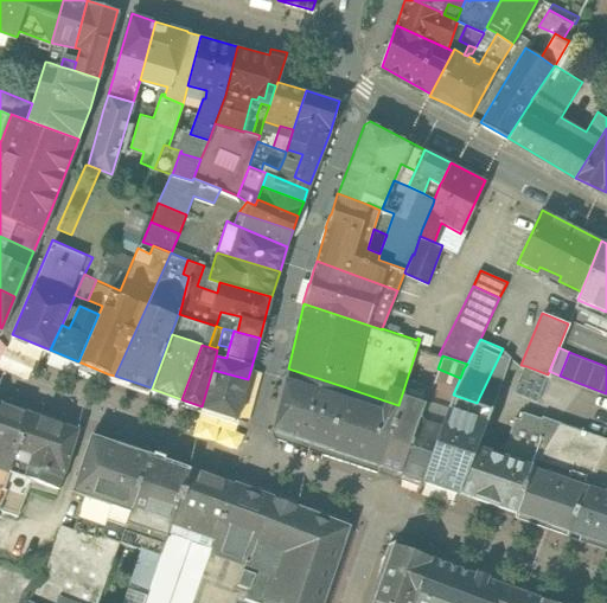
[(548,374),(526,366),(517,391),(538,399),(542,392),(548,376),(548,374)]
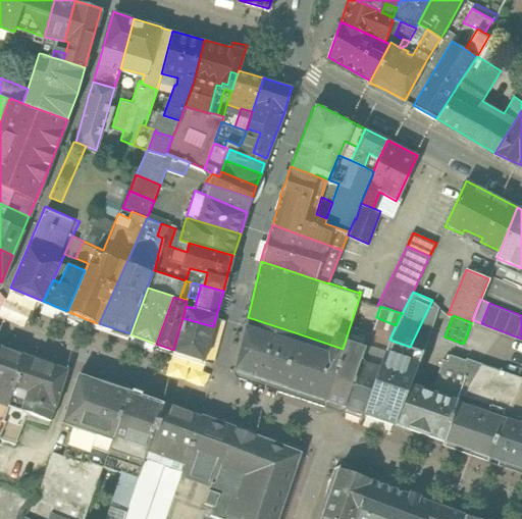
[(277,383),(295,332),(248,317),(236,369),(277,383)]
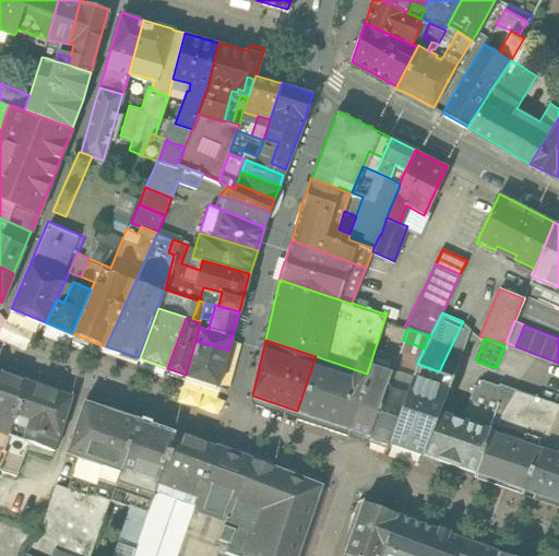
[(228,350),(195,341),(186,375),(188,375),(189,374),(218,385),(228,350)]
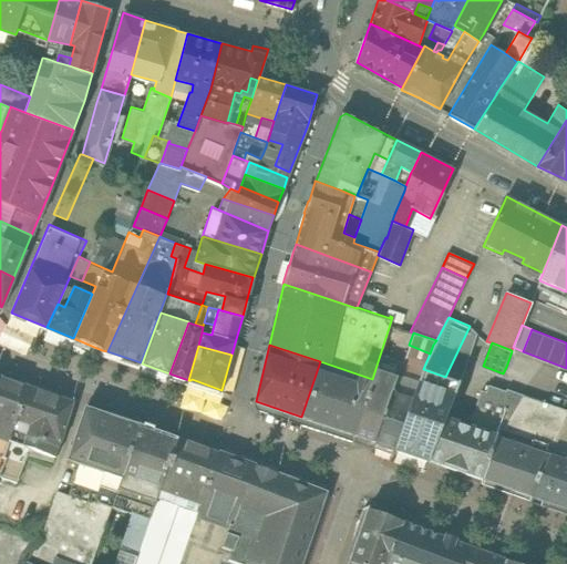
[(398,360),(390,370),(399,373),(403,361),(398,360)]
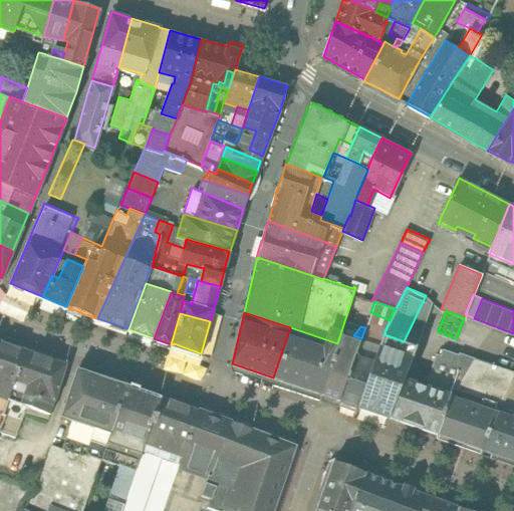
[(290,327),(273,377),(321,394),(337,343),(290,327)]
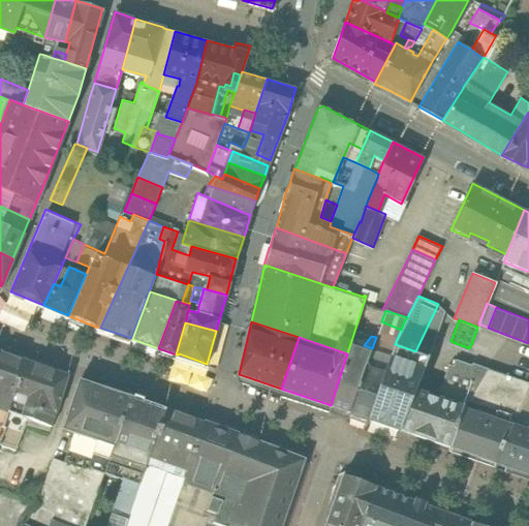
[(395,344),(384,372),(369,418),(400,429),(412,396),(401,392),(411,362),(425,367),(428,357),(415,351),(395,344)]
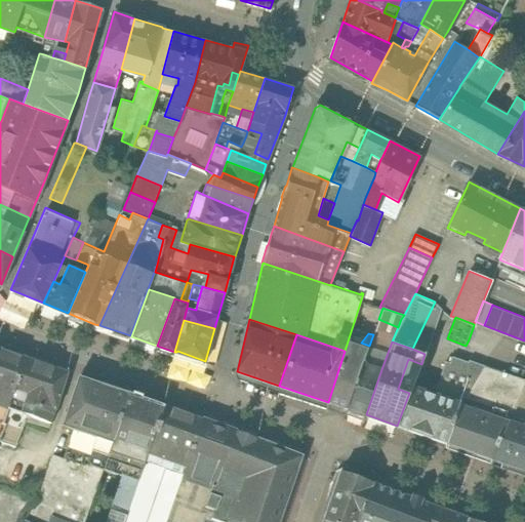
[(369,346),(361,343),(356,355),(363,358),(369,346)]
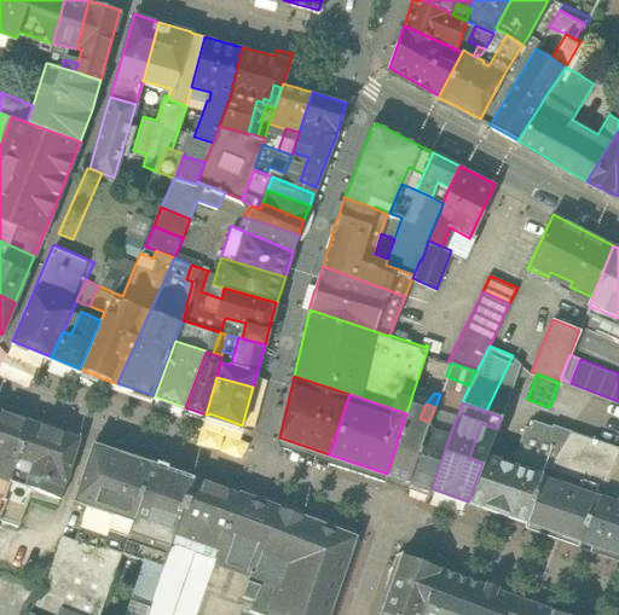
[(428,422),(423,434),(409,481),(432,488),(450,435),(445,434),(451,413),(435,407),(428,422)]
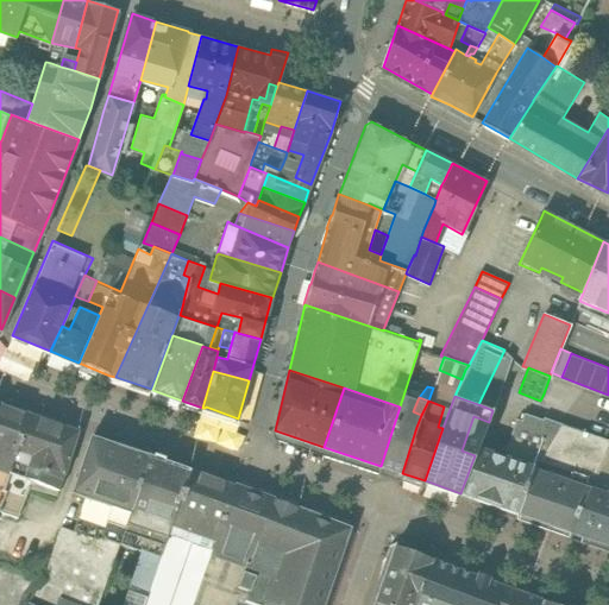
[(31,413),(0,402),(0,489),(2,490),(31,413)]
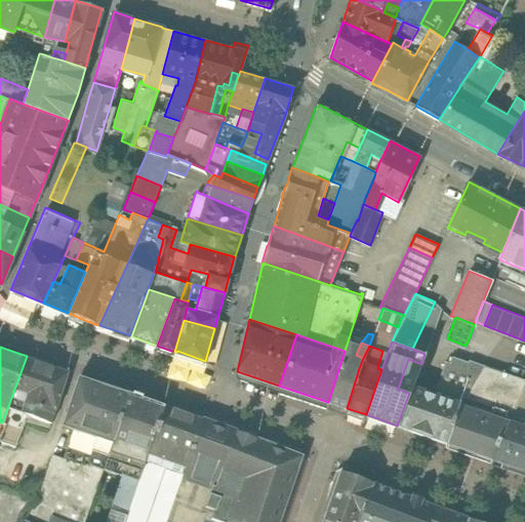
[(356,355),(345,351),(328,402),(347,408),(359,368),(363,358),(356,355)]
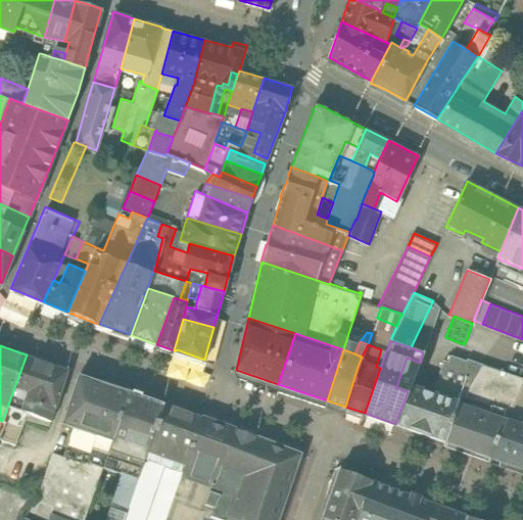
[(466,359),(449,352),(447,360),(442,358),(431,392),(411,384),(408,391),(395,424),(445,441),(458,404),(460,398),(462,394),(481,362),(466,357),(466,359)]
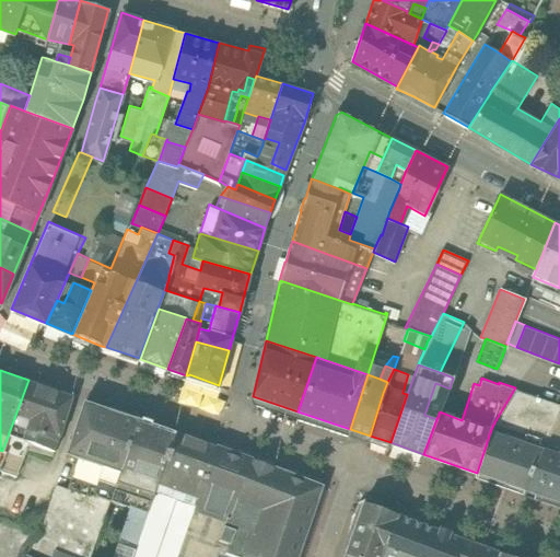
[(72,396),(28,380),(2,451),(4,452),(0,462),(0,467),(16,475),(30,442),(55,451),(72,396)]
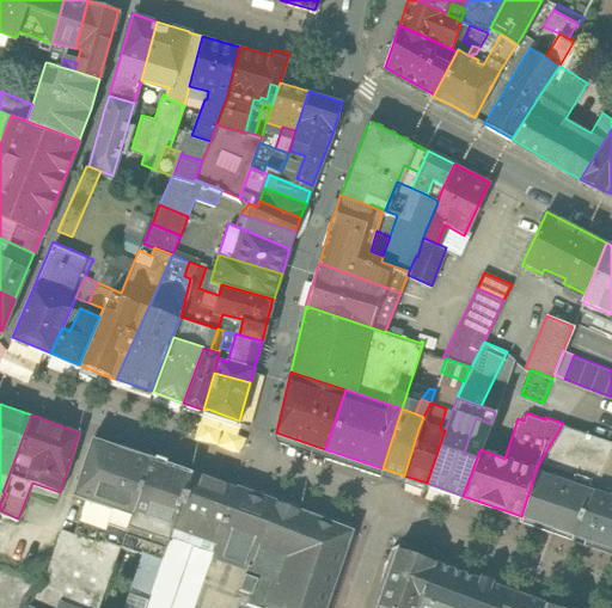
[(611,444),(611,440),(563,423),(540,461),(550,465),(546,476),(536,472),(521,516),(574,534),(611,444)]
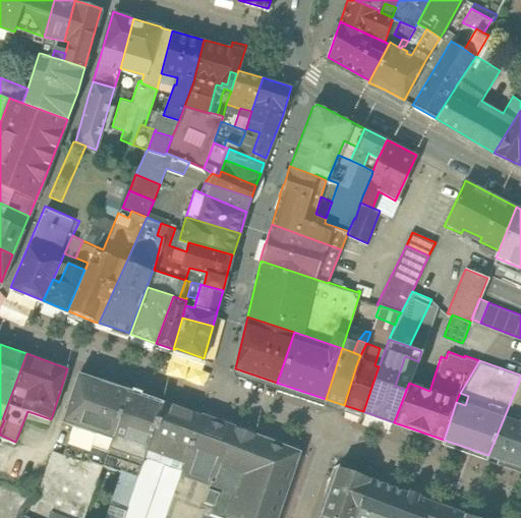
[(63,517),(106,385),(81,377),(75,398),(69,396),(61,421),(72,425),(69,437),(70,438),(65,453),(53,450),(36,496),(51,504),(49,511),(50,512),(63,517)]
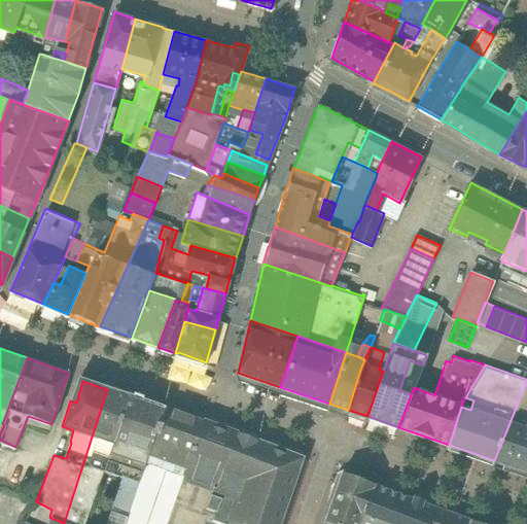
[(525,472),(526,465),(526,383),(494,460),(525,472)]
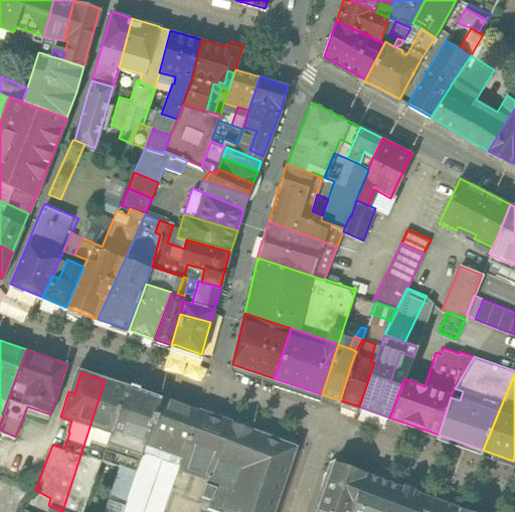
[(105,380),(62,511),(64,511),(81,511),(102,459),(127,383),(126,383),(125,387),(105,380)]
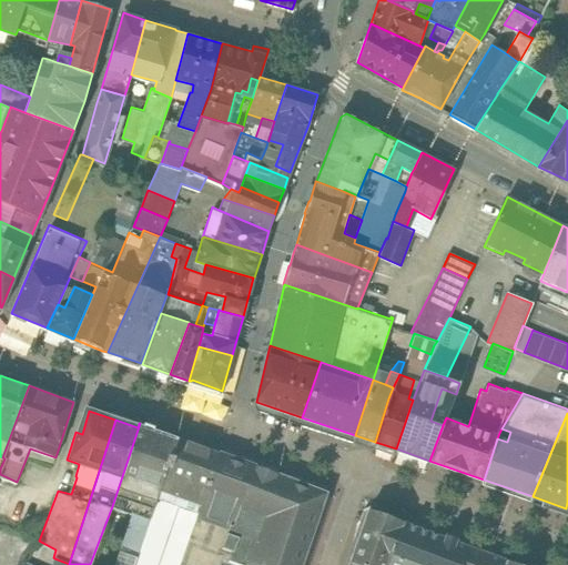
[(178,437),(140,423),(112,506),(132,514),(150,520),(158,496),(178,437)]
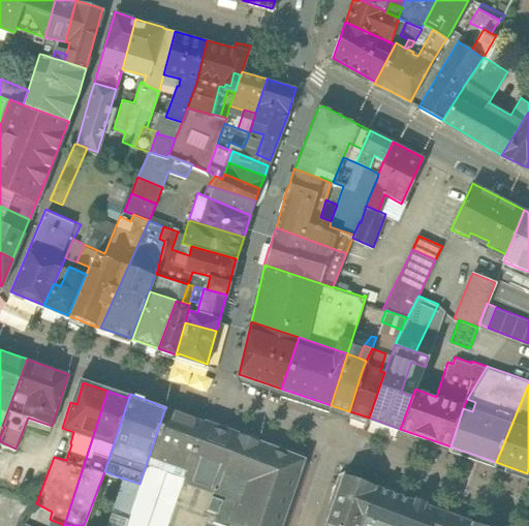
[(204,421),(165,407),(147,462),(184,475),(204,421)]
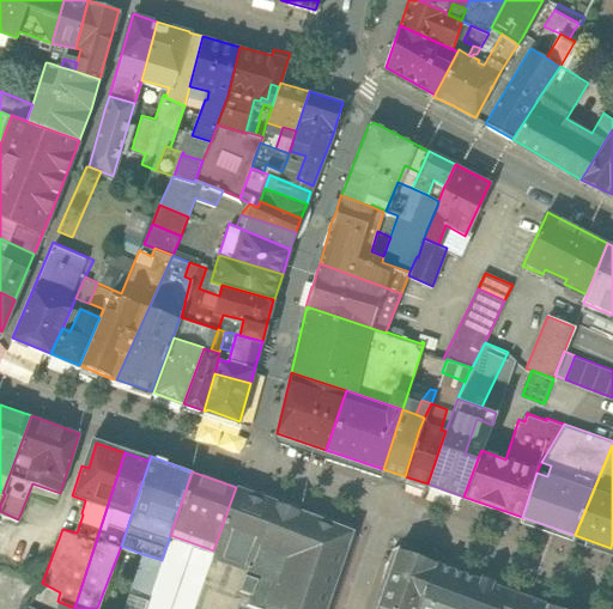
[(325,608),(352,530),(236,487),(213,550),(213,552),(212,556),(247,568),(240,591),(249,595),(247,604),(259,608),(261,608),(325,608)]
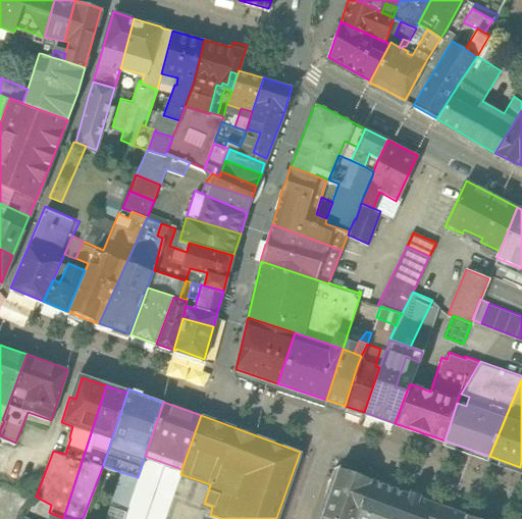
[(163,518),(181,470),(181,469),(145,456),(138,477),(123,518),(163,518)]
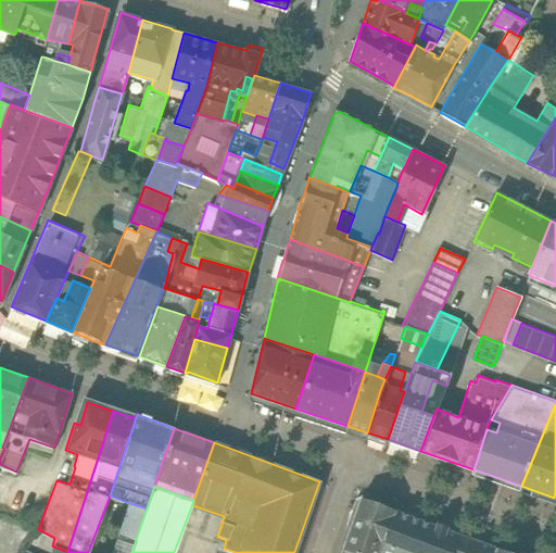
[(363,500),(351,531),(384,543),(395,511),(363,500)]
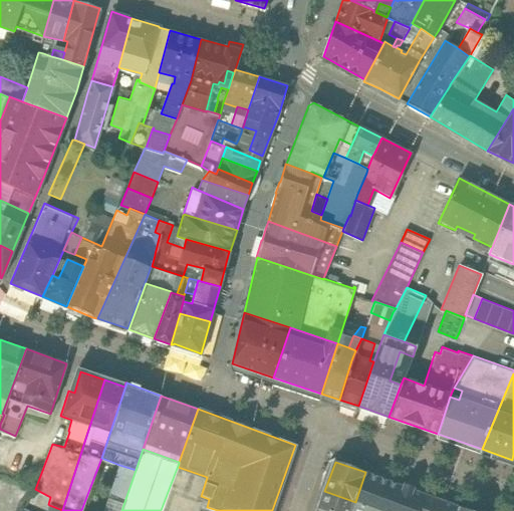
[(103,510),(121,510),(136,470),(119,465),(103,510)]
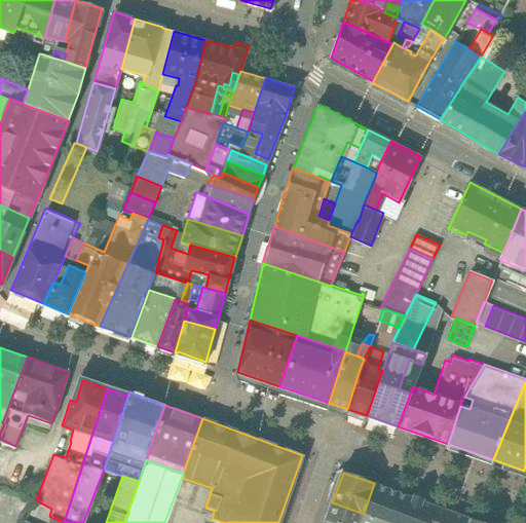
[(212,488),(182,478),(166,522),(170,522),(203,522),(205,517),(212,519),(214,511),(205,508),(212,488)]
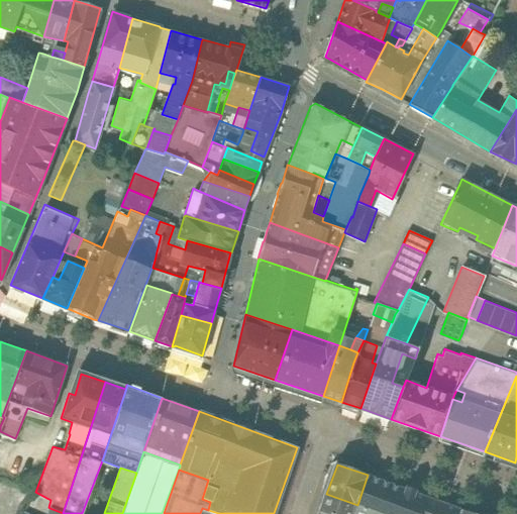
[(419,513),(425,497),(368,475),(357,505),(353,513),(419,513)]
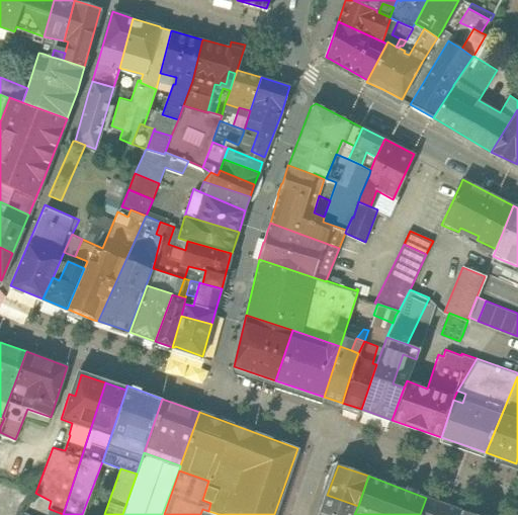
[(354,514),(358,506),(327,495),(319,514),(354,514)]
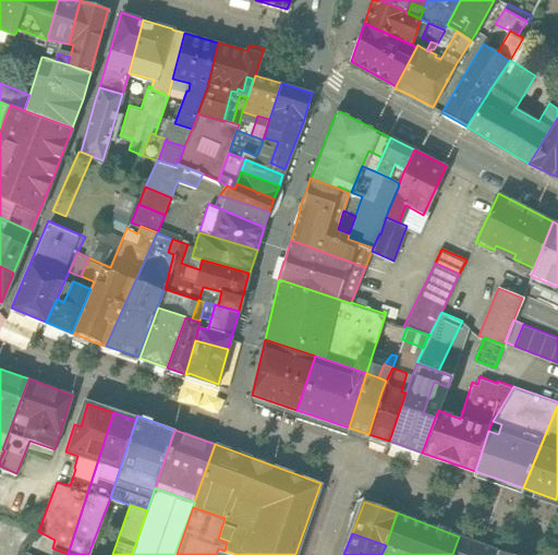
[(494,554),(496,550),(459,537),(452,554),(494,554)]
